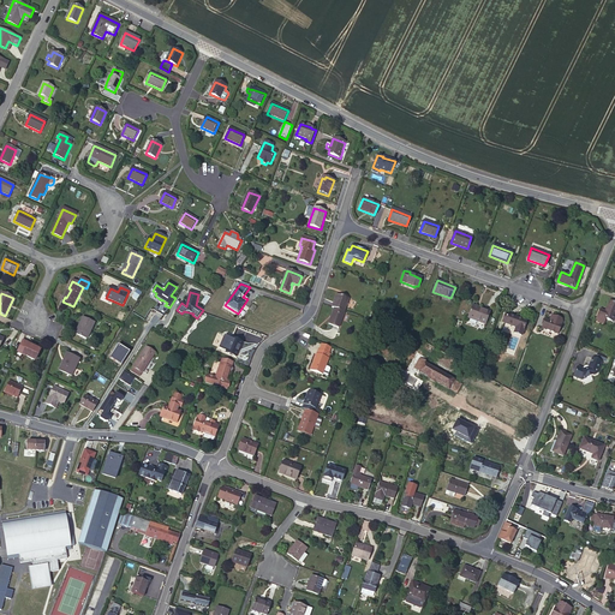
[(336,294),(332,308),(333,309),(344,312),(348,299),(336,294)]
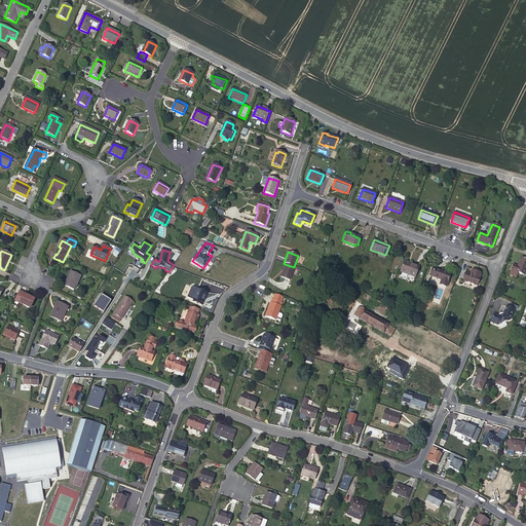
[(513,264),(511,271),(515,273),(516,272),(518,273),(524,275),(525,268),(525,260),(521,258),(518,266),(513,264)]
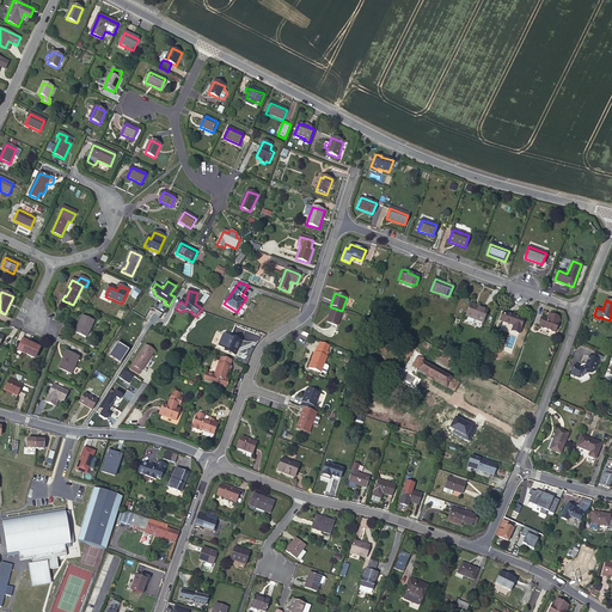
[(487,310),(470,304),(465,317),(482,323),(487,310)]
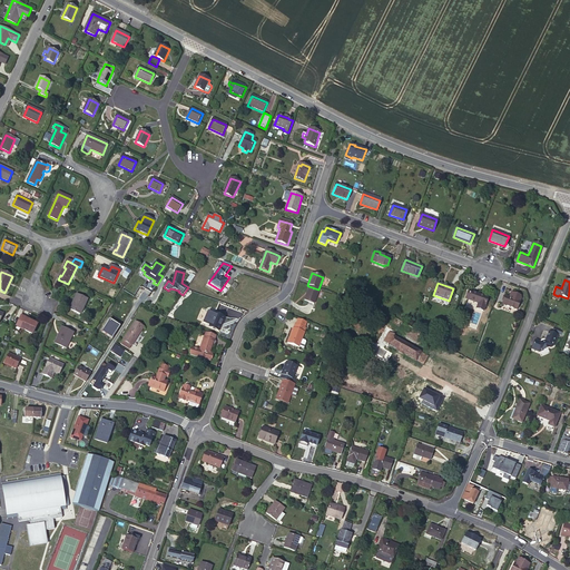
[(314,304),(320,290),(318,290),(308,286),(304,301),(314,304)]
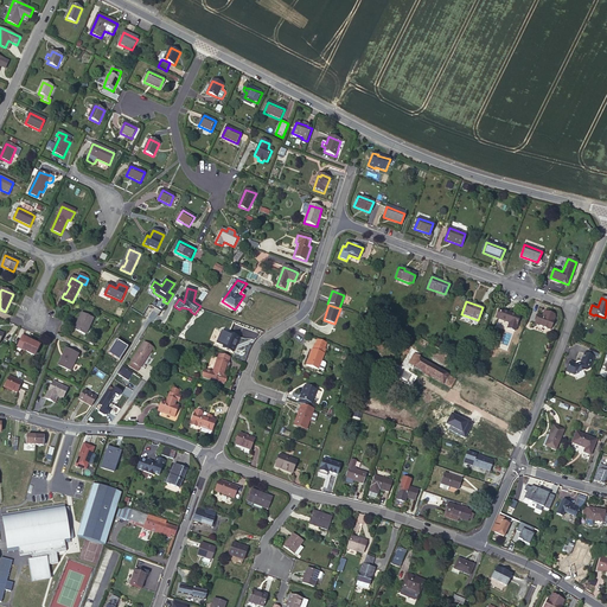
[(518,318),(499,311),(497,319),(509,324),(506,328),(513,331),(518,318)]
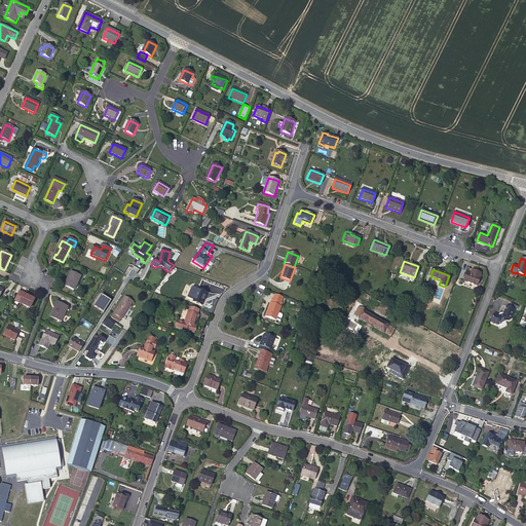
[(81,276),(72,272),(66,287),(74,291),(81,276)]
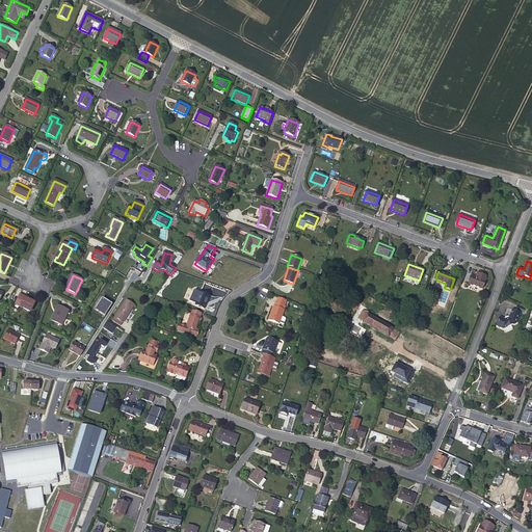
[(485,282),(470,276),(467,284),(482,289),(485,282)]
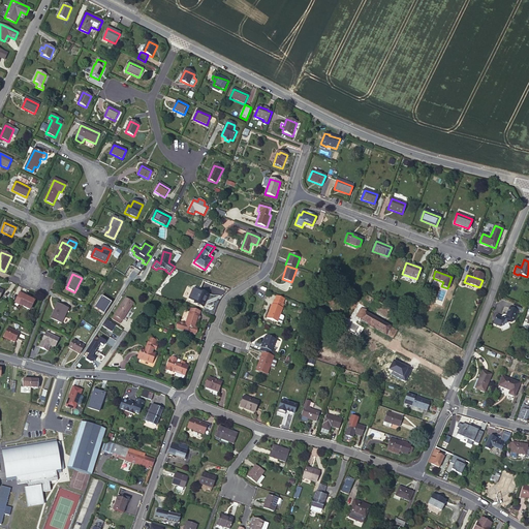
[(209,296),(199,291),(199,292),(193,289),(188,300),(195,303),(194,304),(204,308),(209,296)]
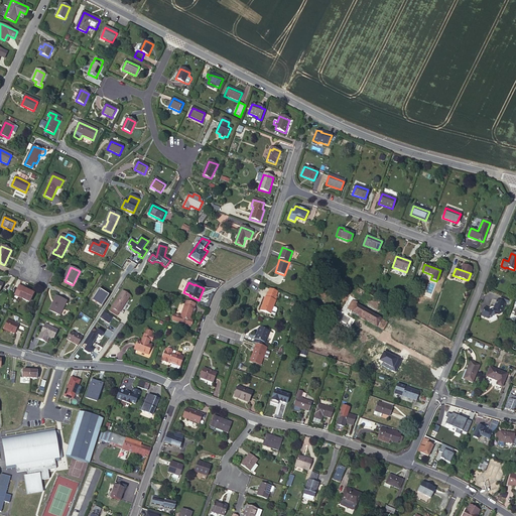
[(32,293),(19,287),(15,295),(28,301),(32,293)]
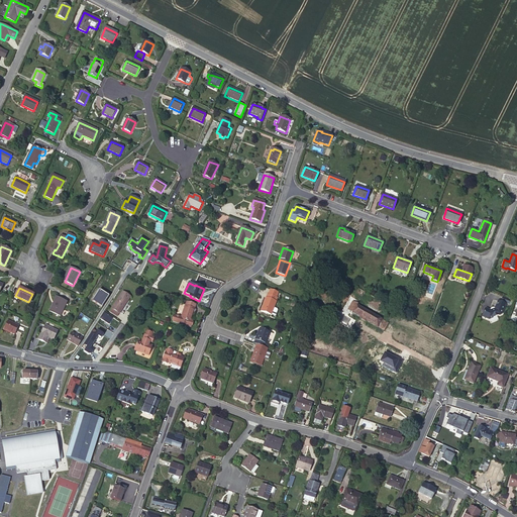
[(130,297),(123,292),(112,310),(120,314),(130,297)]
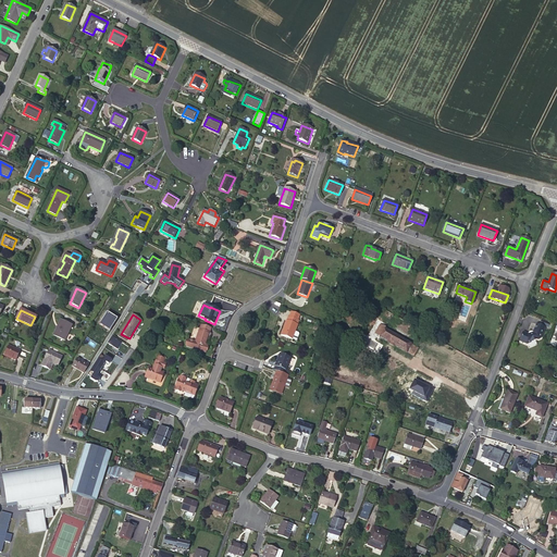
[(288,318),(287,317),(281,335),(292,339),(295,332),(298,321),(297,320),(288,318)]
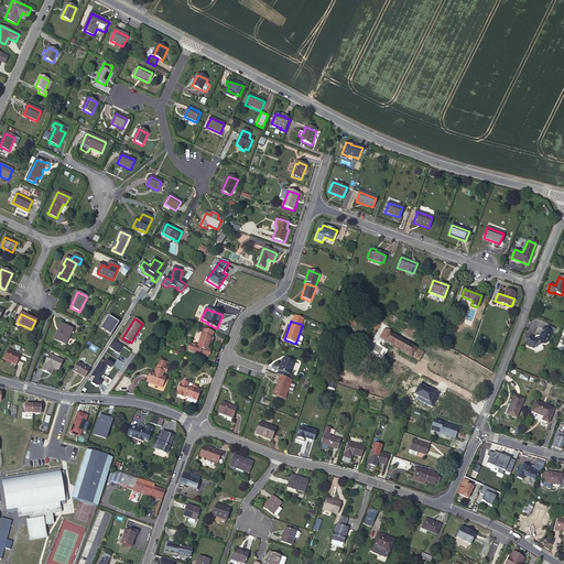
[(73,329),(62,324),(54,340),(65,346),(73,329)]
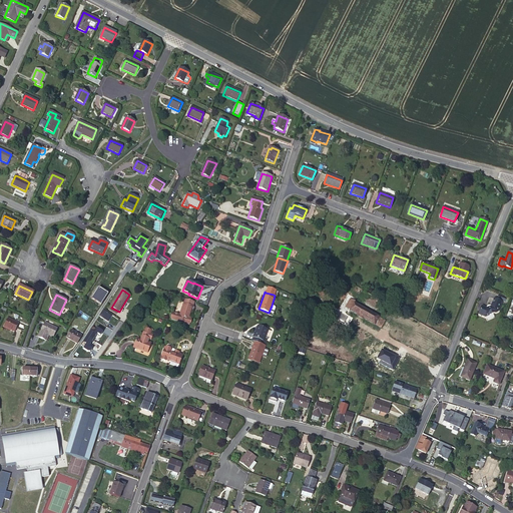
[(501,302),(494,299),(490,308),(486,309),(481,307),(477,315),(484,318),(497,313),(501,302)]
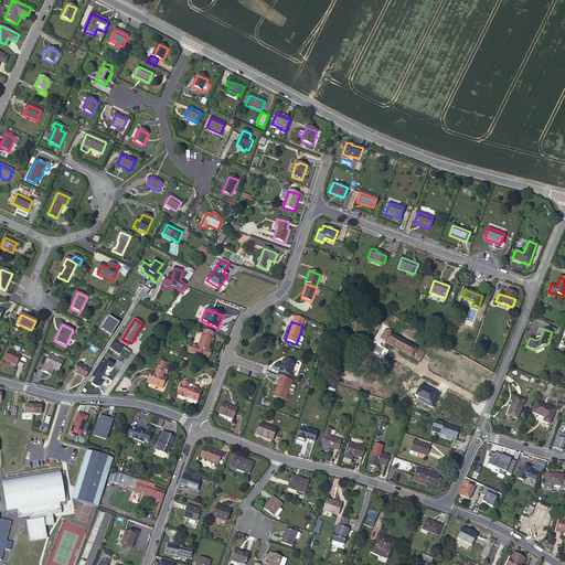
[(388,333),(390,332),(385,330),(380,339),(418,361),(423,353),(393,336),(388,333)]
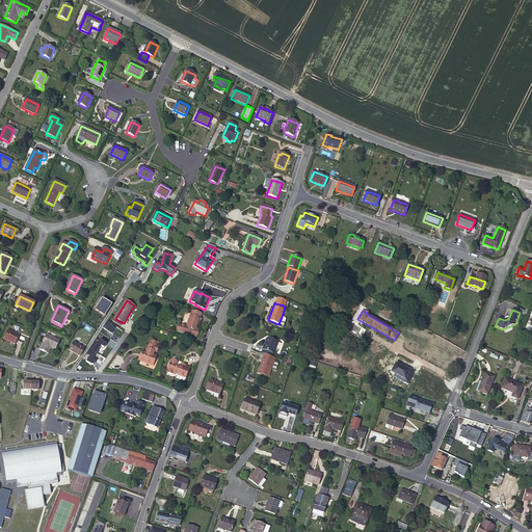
[(200,319),(201,318),(191,316),(190,316),(189,318),(190,319),(187,327),(180,325),(180,326),(178,326),(178,329),(178,331),(185,334),(188,335),(196,338),(196,337),(197,337),(198,333),(197,331),(198,331),(196,330),(198,322),(200,322),(201,322),(202,320),(201,319),(200,319)]
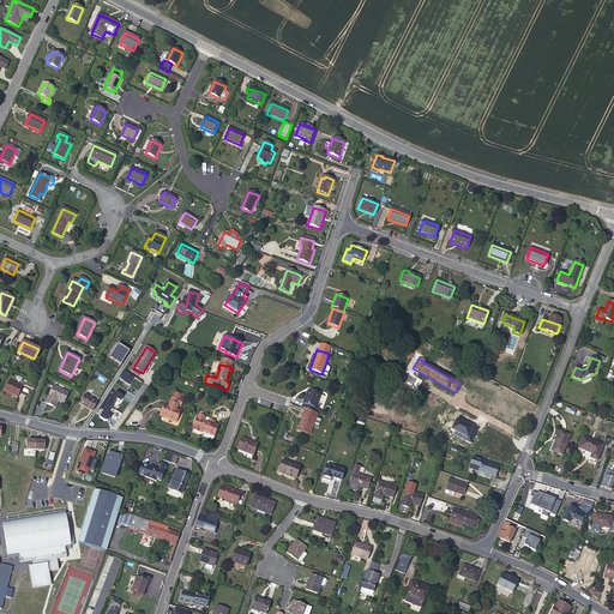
[(481,377),(473,372),(469,379),(477,384),(481,377)]
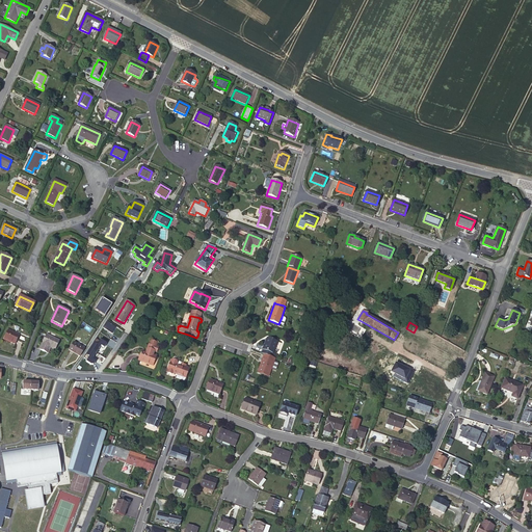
[(19,336),(7,330),(3,340),(15,344),(19,336)]
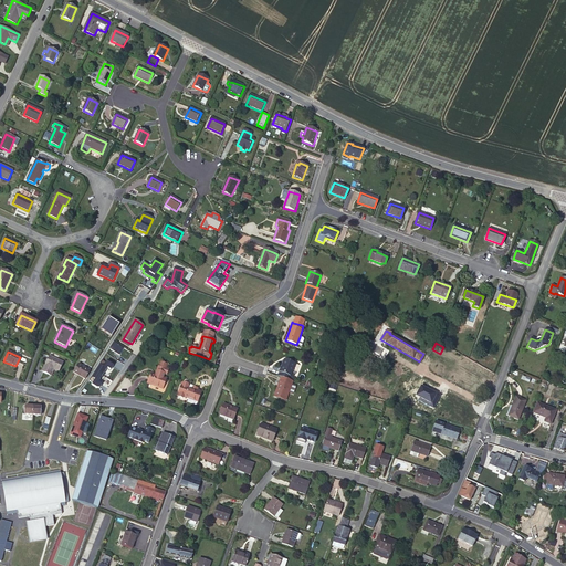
[(117,359),(109,355),(94,380),(102,385),(117,359)]
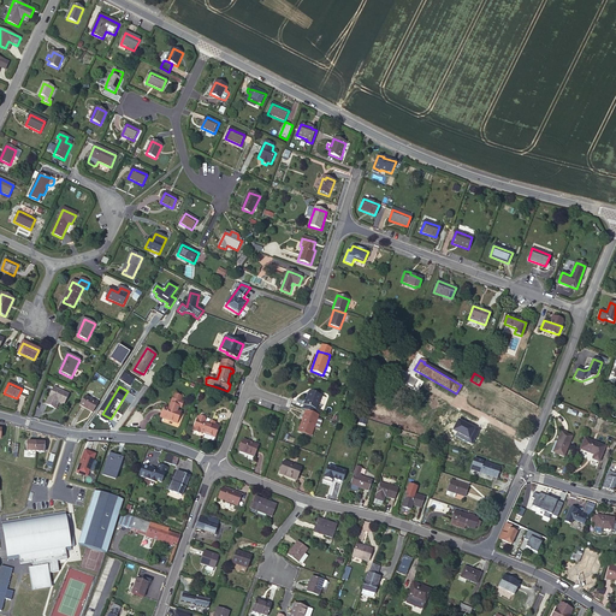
[(46,406),(54,409),(55,406),(58,406),(59,403),(64,406),(69,396),(54,389),(46,406)]
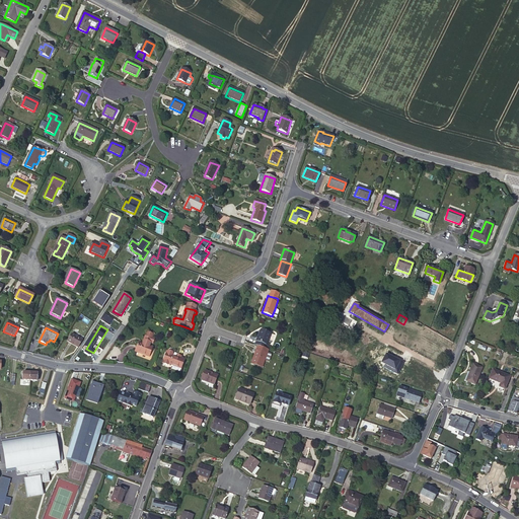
[(254,345),(257,346),(265,349),(270,334),(260,329),(254,345)]
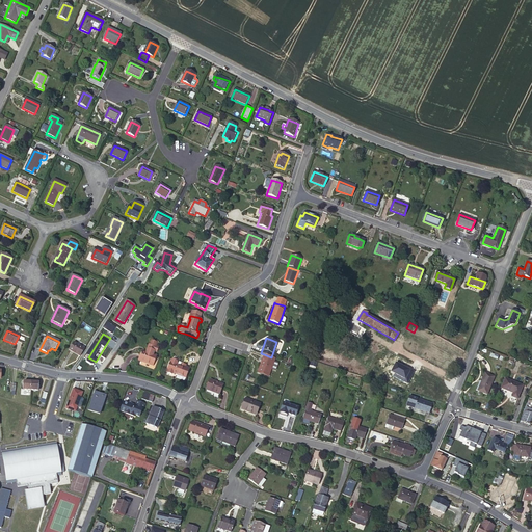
[(86,346),(76,340),(70,351),(79,356),(80,354),(81,355),(86,346)]
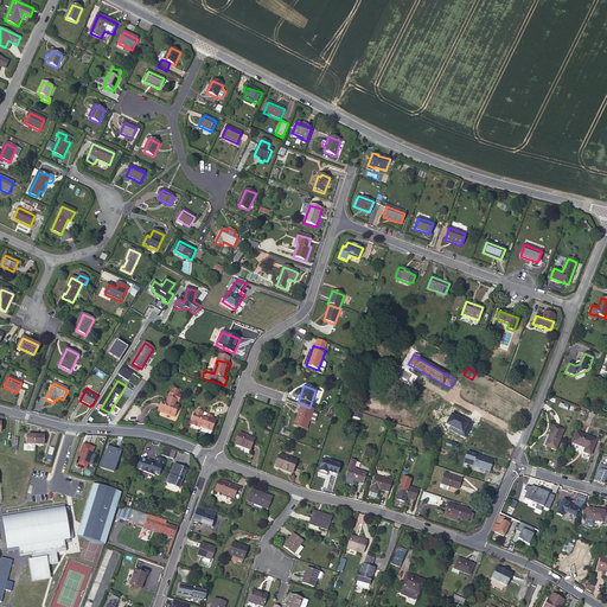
[(167,402),(163,401),(158,413),(174,419),(178,407),(174,406),(176,403),(174,403),(176,401),(179,403),(181,397),(178,396),(180,391),(173,389),(171,394),(170,394),(167,400),(168,401),(168,403),(167,402)]
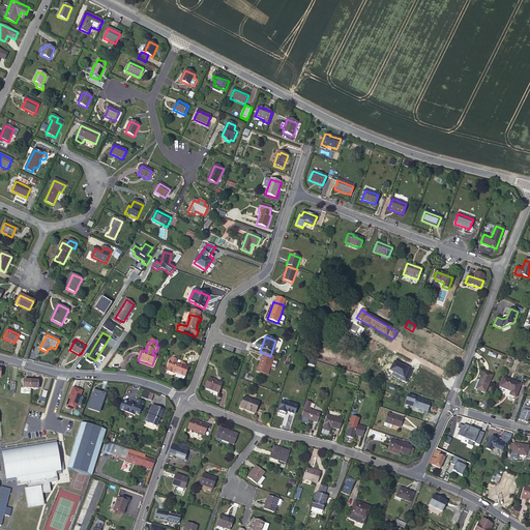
[(455,355),(460,349),(447,342),(443,349),(455,355)]
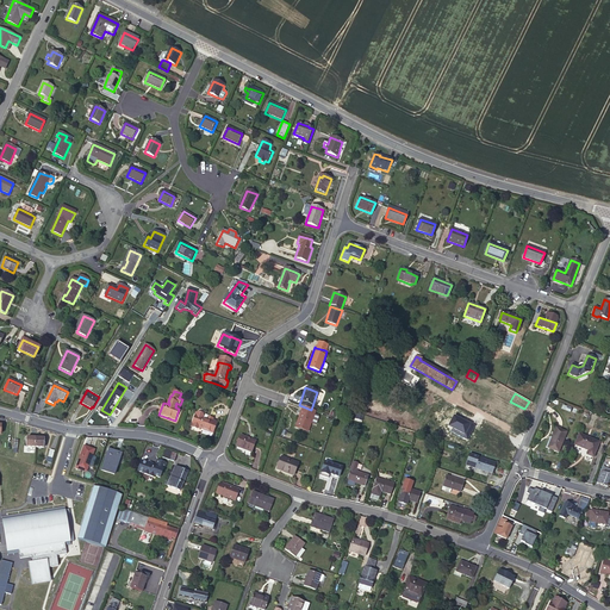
[(313,415),(316,411),(311,410),(303,406),(294,428),(307,433),(311,423),(313,415)]
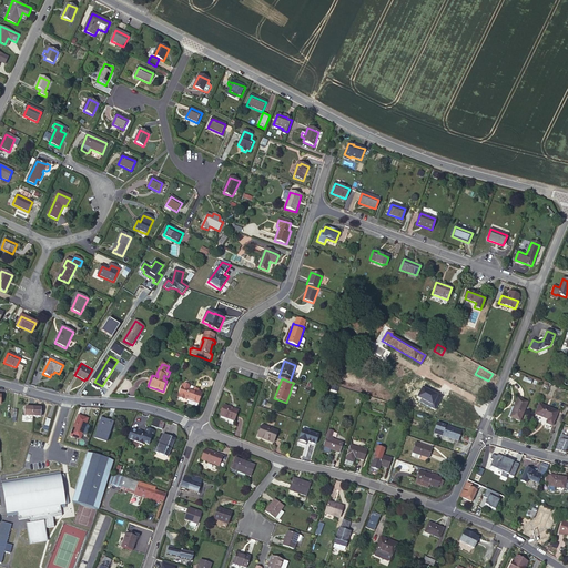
[(199,404),(202,393),(199,392),(199,391),(194,389),(193,392),(189,391),(190,388),(189,386),(184,385),(182,386),(179,397),(179,398),(183,401),(185,399),(199,404)]
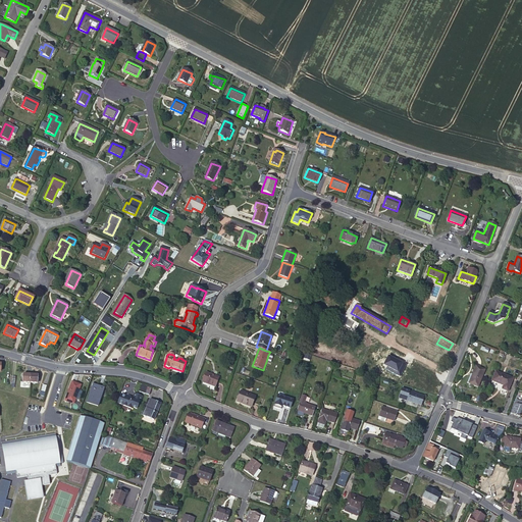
[(484,370),(475,366),(468,384),(478,387),(484,370)]
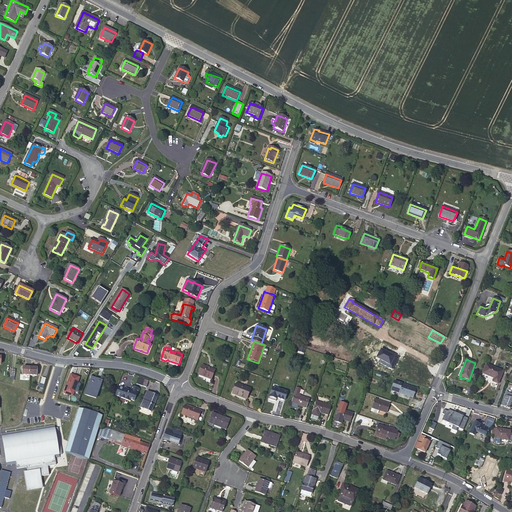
[(502,372),(485,365),(482,374),(494,379),(492,382),(497,384),(502,372)]
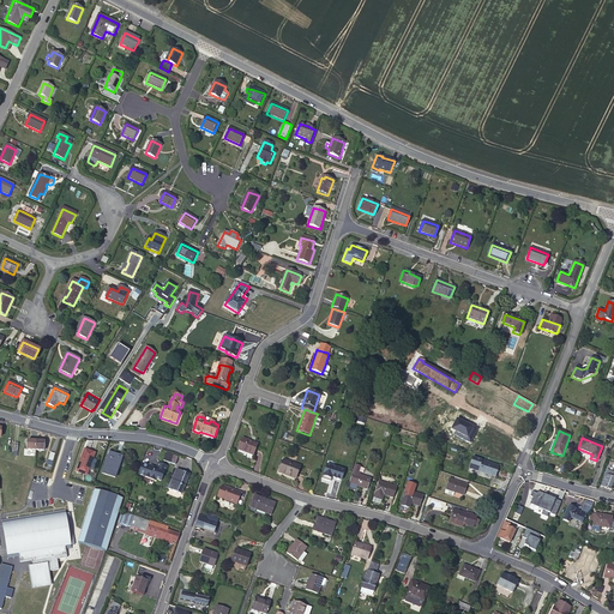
[(257,445),(242,439),(238,450),(252,456),(257,445)]
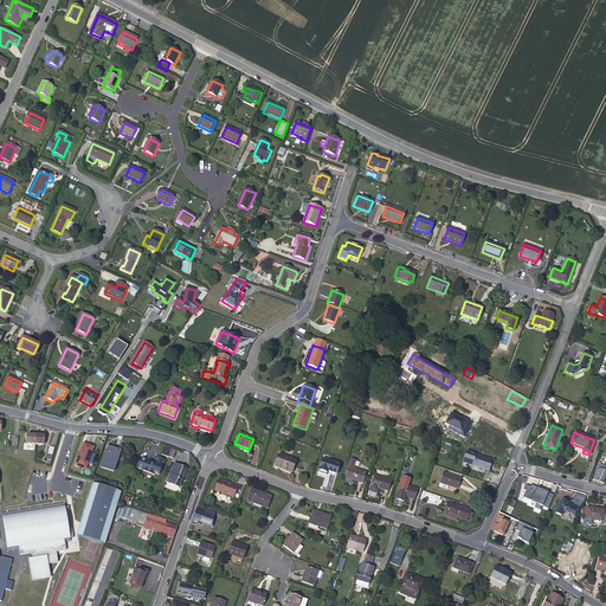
[(36,445),(36,437),(26,436),(26,445),(36,445)]
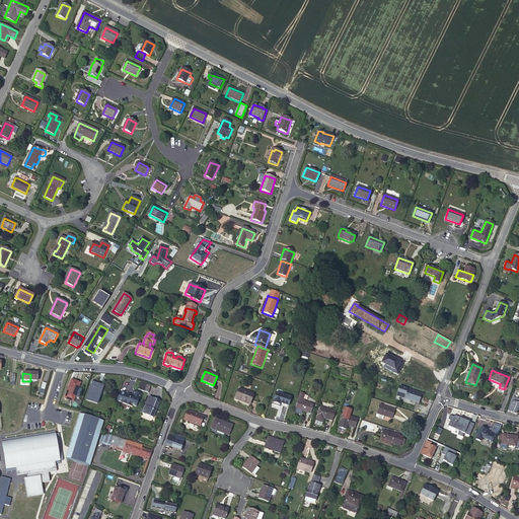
[(71,381),(65,400),(73,403),(80,384),(71,381)]
